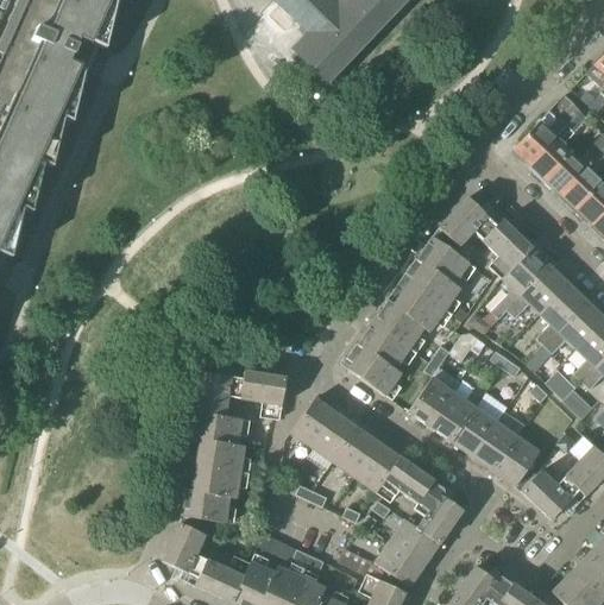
[(20,0),(0,46),(0,48),(6,51),(8,52),(31,0),(20,0)]
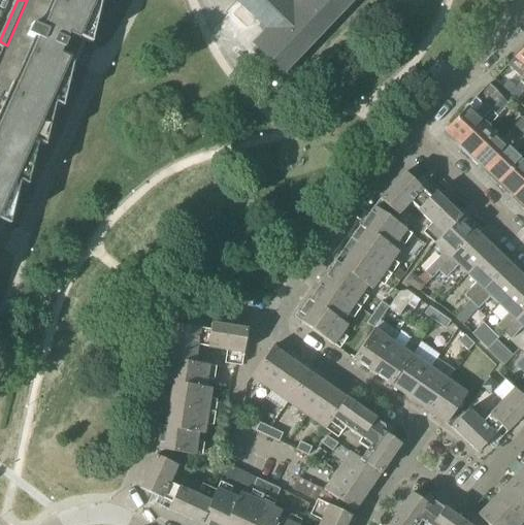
[(0,229),(4,220),(12,223),(22,181),(30,184),(39,141),(47,145),(57,102),(65,105),(75,61),(82,48),(86,38),(94,42),(103,0),(27,0),(7,45),(5,44),(0,57),(1,58),(0,60),(0,229)]
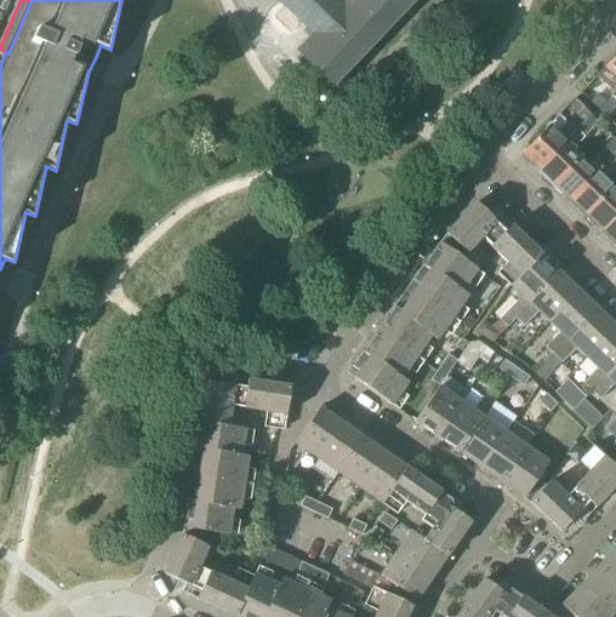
[(301,51),(309,58),(336,84),(415,0),(348,0),(346,3),(343,0),(281,0),(317,34),(301,51)]
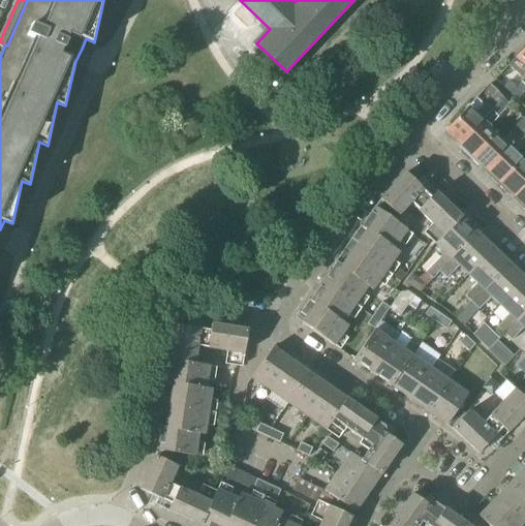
[(506,85),(513,91),(524,79),(524,48),(518,55),(524,61),(524,67),(506,85)]
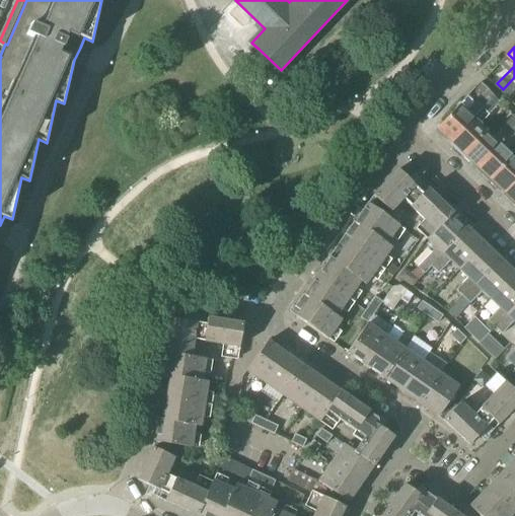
[(514,77),(503,89),(509,94),(514,88),(514,77)]
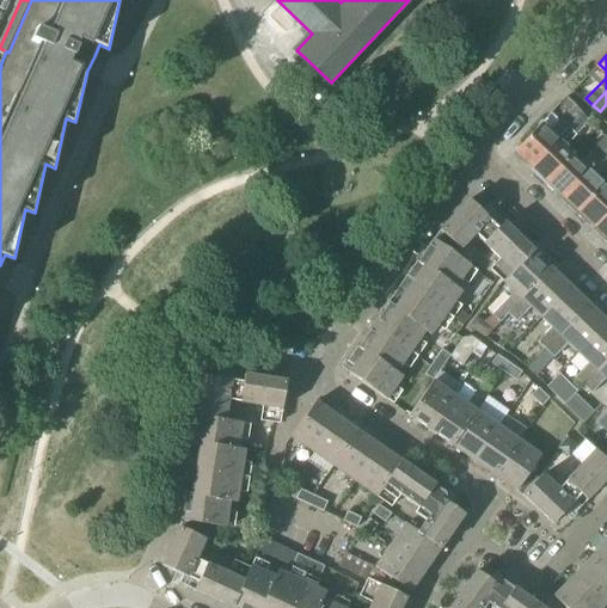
[(587,111),(569,96),(553,111),(544,122),(519,148),(520,149),(519,154),(525,159),(529,159),(537,166),(546,157),(543,154),(551,146),(552,147),(587,111)]
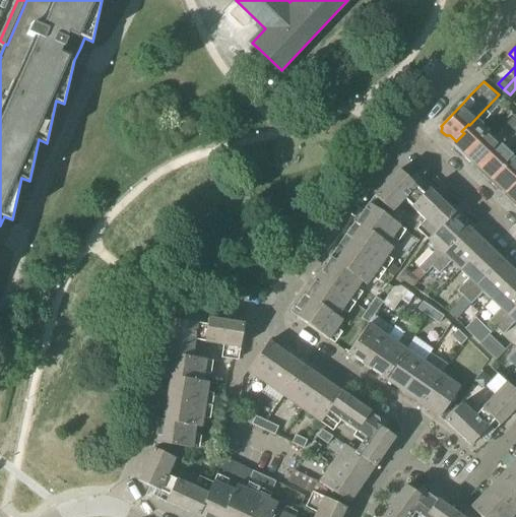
[(466,151),(467,152),(490,130),(482,123),(493,113),(505,101),(499,94),(469,125),(468,124),(461,131),(464,133),(456,141),(459,144),(458,147),(463,151),(466,151)]
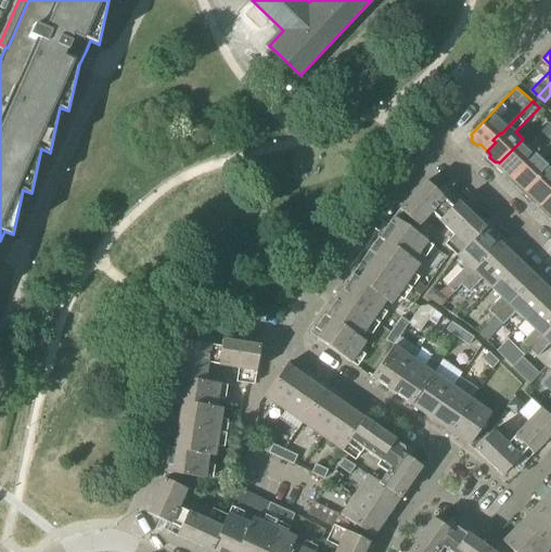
[(509,171),(516,178),(524,170),(521,167),(528,159),(529,161),(550,138),(550,123),(529,145),(523,139),(499,163),(500,163),(500,167),(504,171),(509,171)]
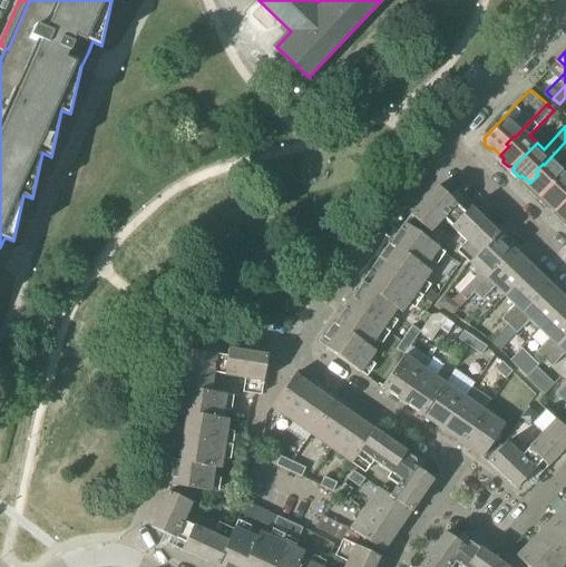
[(542,194),(565,169),(558,163),(565,154),(565,142),(544,165),(543,164),(535,172),(538,175),(530,183),(533,186),(532,189),(537,194),(542,194)]
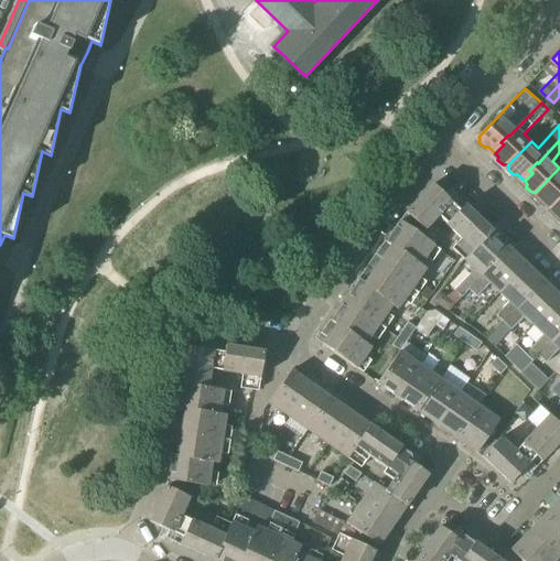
[(545,201),(551,207),(559,200),(559,197),(557,195),(559,193),(559,168),(536,192),(537,193),(537,197),(541,202),(545,201)]
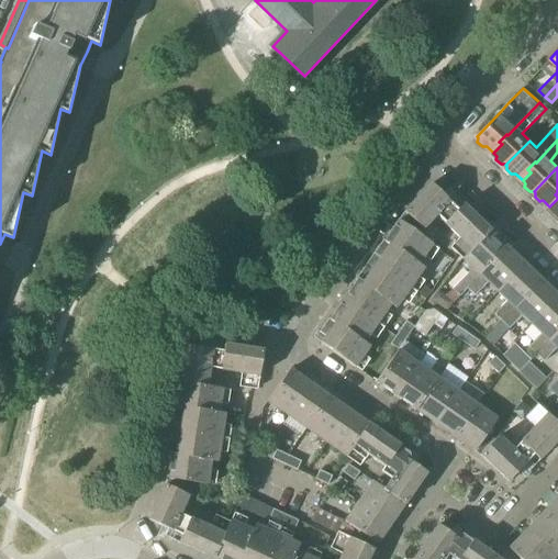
[(465,291),(470,286),(509,245),(466,203),(466,202),(455,192),(457,190),(452,186),(445,192),(434,182),(406,210),(421,223),(425,228),(438,213),(462,236),(454,246),(461,253),(470,243),(475,247),(466,256),(476,266),(458,284),(465,291)]
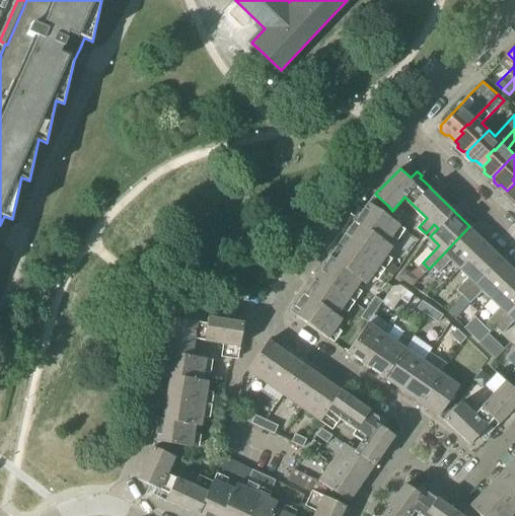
[(384,212),(388,206),(375,194),(358,220),(357,219),(356,221),(388,241),(401,223),(384,212)]
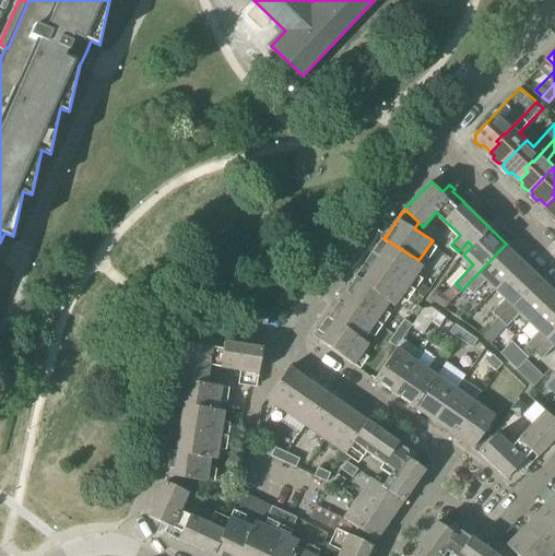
[(424,264),(418,260),(384,238),(370,257),(411,283),(424,264)]
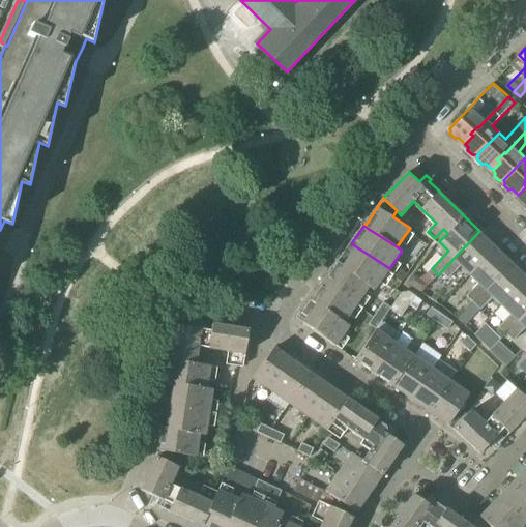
[(479,231),(443,269),(450,277),(463,265),(471,273),(496,246),(479,231)]
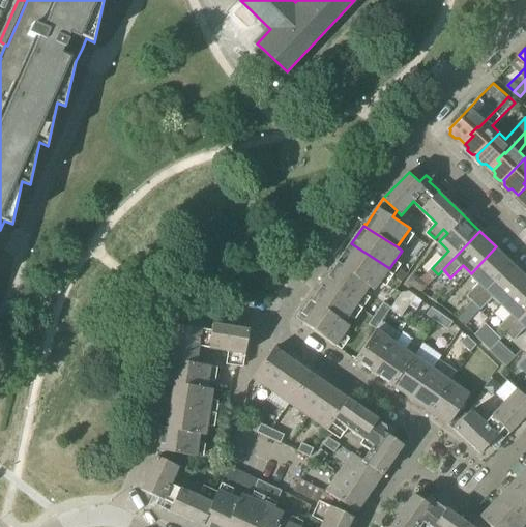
[(377,287),(389,268),(351,243),(339,261),(377,287)]
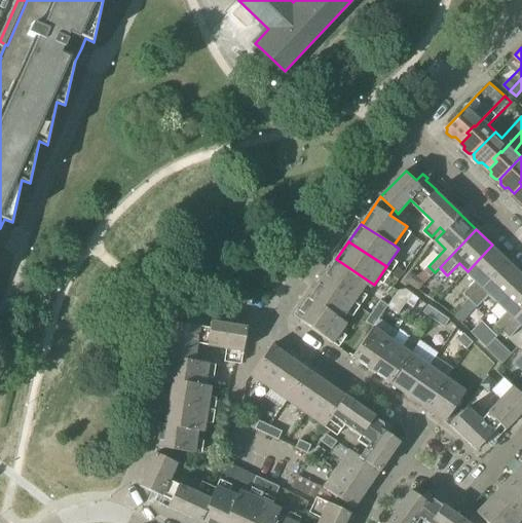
[(465,292),(472,299),(509,260),(492,245),(468,271),(477,279),(465,292)]
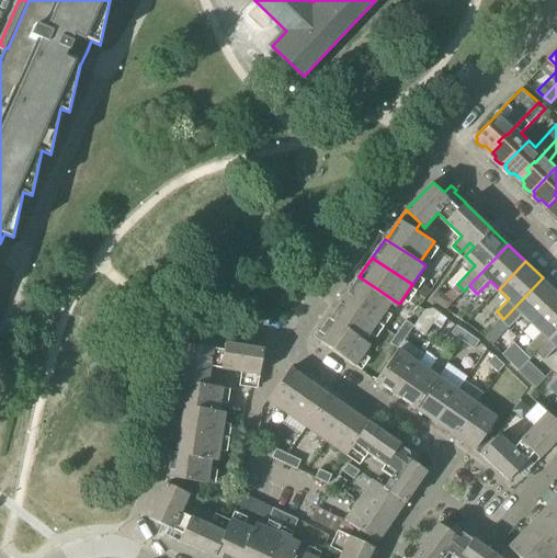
[(398,306),(399,304),(359,276),(357,277),(359,279),(345,297),(379,320),(393,302),(398,306)]
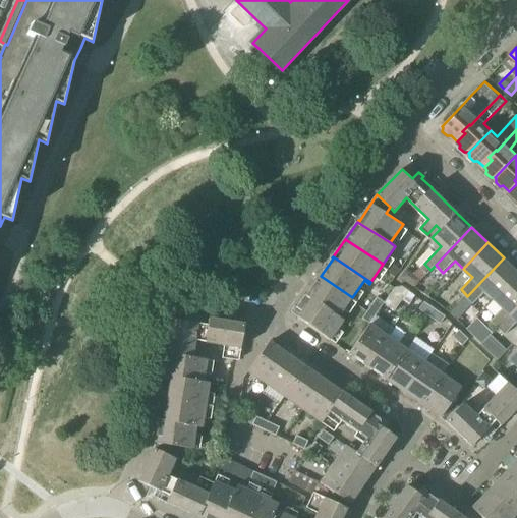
[(486,290),(496,299),(516,278),(516,270),(504,257),(467,296),(474,302),(486,290)]
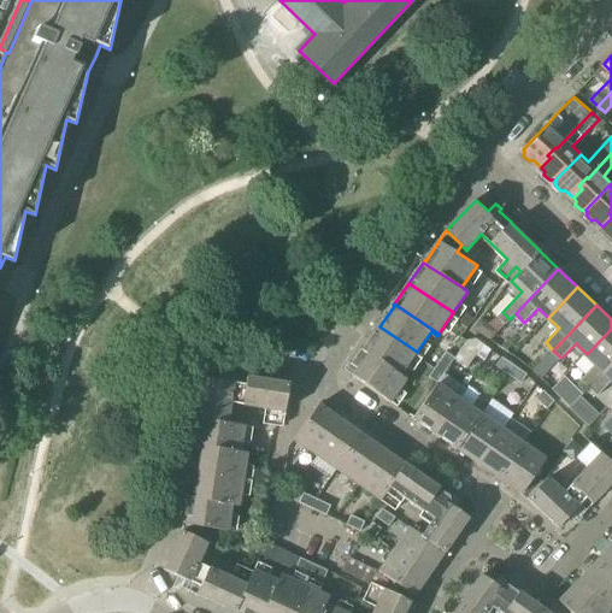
[(484,318),(477,328),(495,341),(502,330),(484,318)]
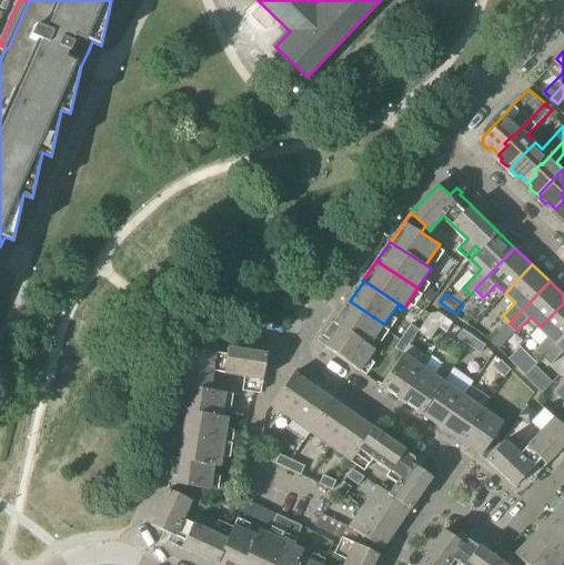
[(370,344),(384,324),(350,301),(336,321),(335,320),(334,321),(370,344)]
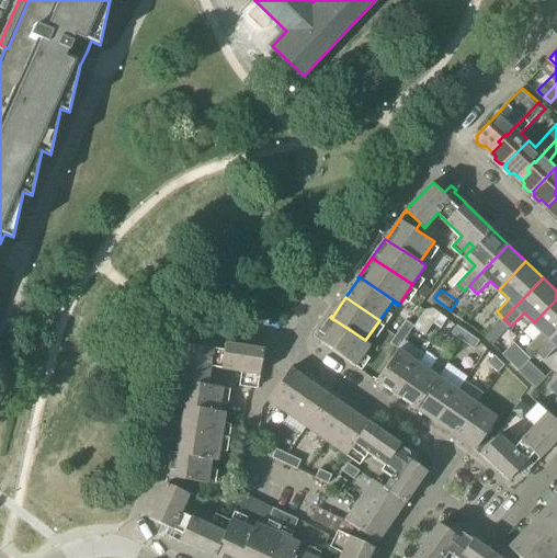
[(531,344),(538,352),(556,332),(556,299),(534,322),(543,331),(531,344)]
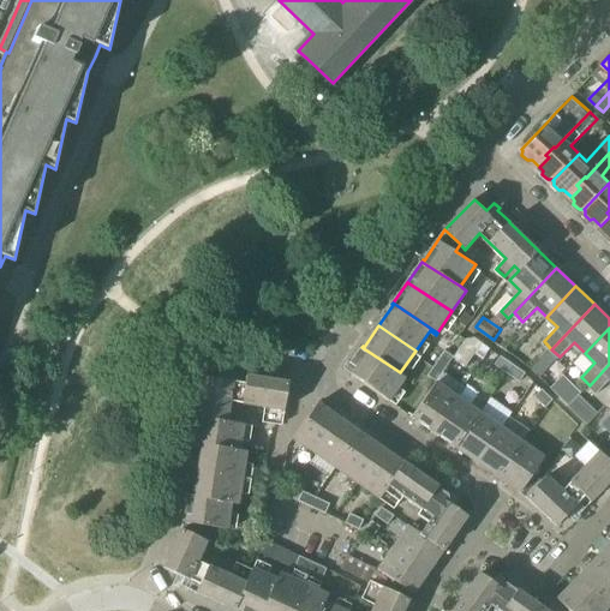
[(468,337),(456,355),(455,357),(468,365),(484,341),(477,336),(468,337)]
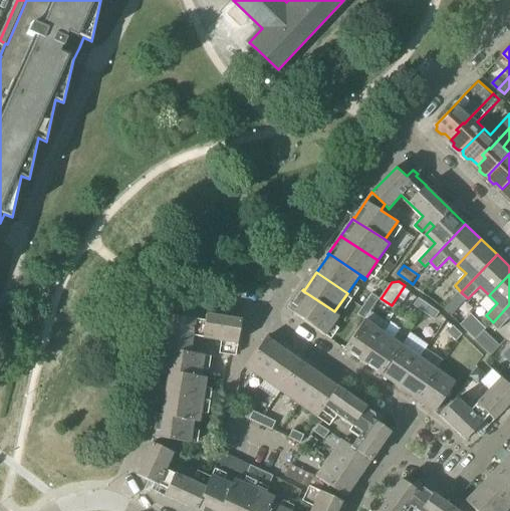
[(340,314),(334,311),(302,290),(299,295),(295,301),(293,300),(289,305),(297,310),(296,312),(326,333),(340,314)]
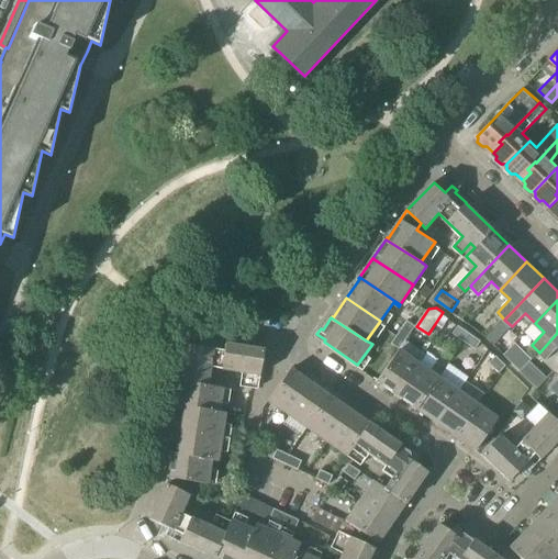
[(409,320),(399,334),(406,341),(416,326),(417,325),(409,320)]
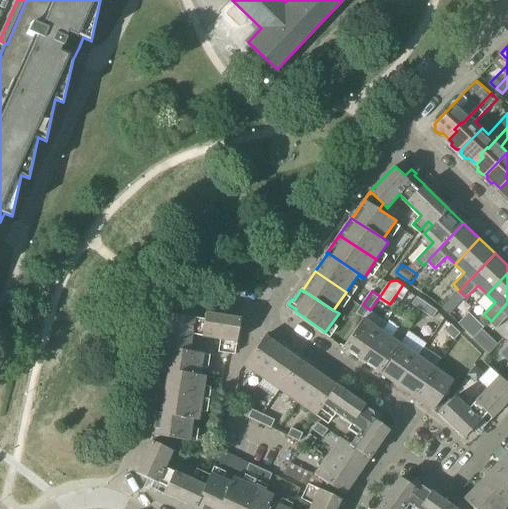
[(459,292),(445,306),(453,313),(466,299),(459,292)]
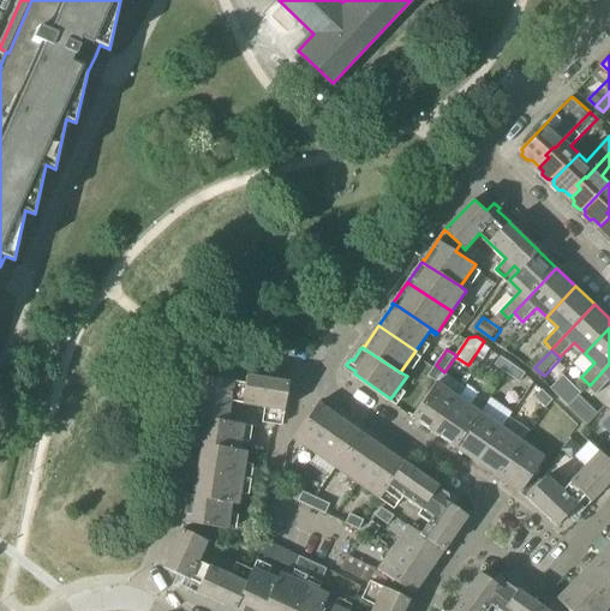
[(497,363),(509,372),(515,363),(503,354),(497,363)]
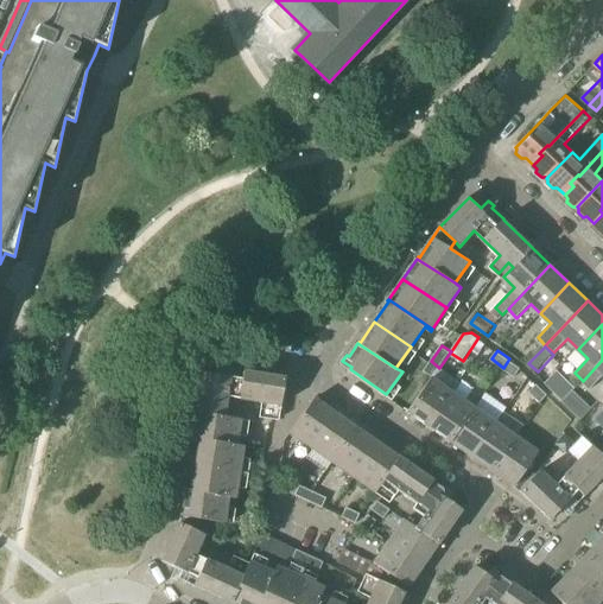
[(509,358),(503,368),(515,376),(522,368),(509,358)]
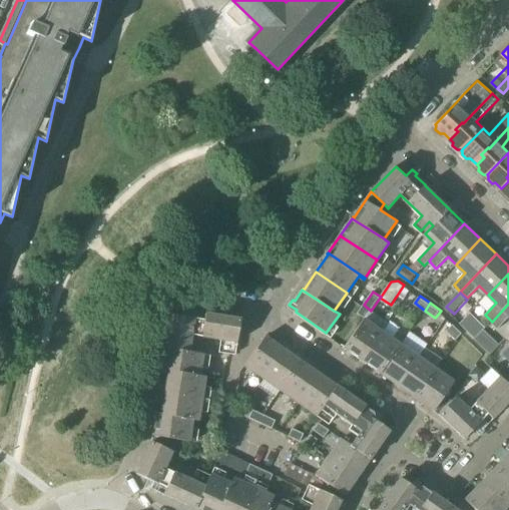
[(508,304),(492,322),(499,328),(508,318),(508,304)]
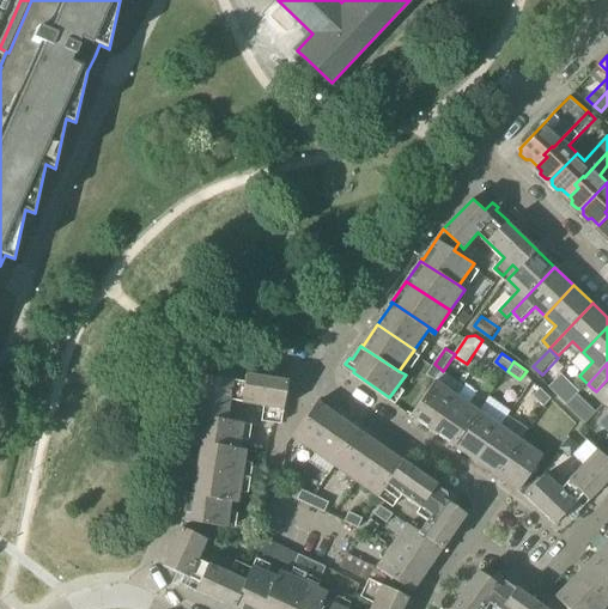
[(443,371),(435,364),(429,372),(437,378),(443,371)]
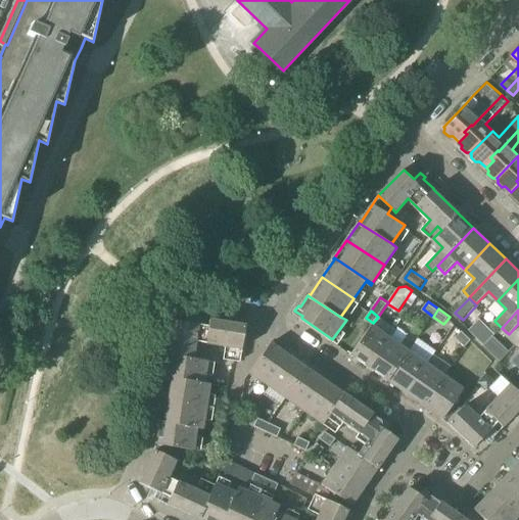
[(177,320),(171,355),(194,358),(197,341),(228,345),(226,358),(241,360),(247,325),(213,319),(213,318),(197,316),(198,314),(191,313),(190,322),(177,320)]
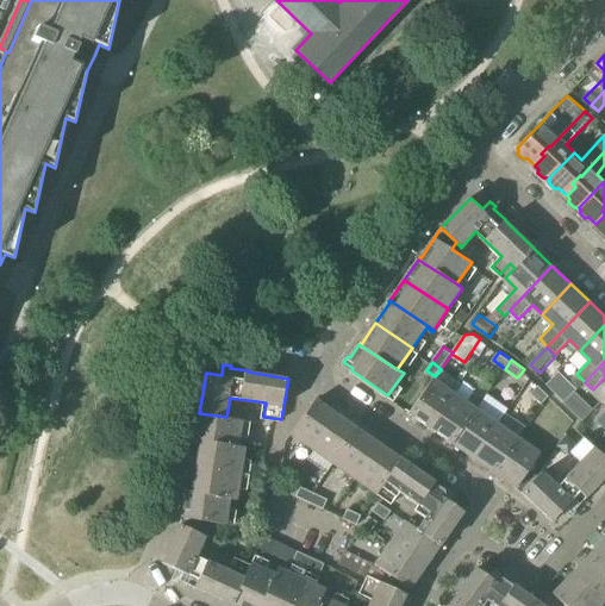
[(411,412),(432,426),(456,393),(435,378),(411,412)]
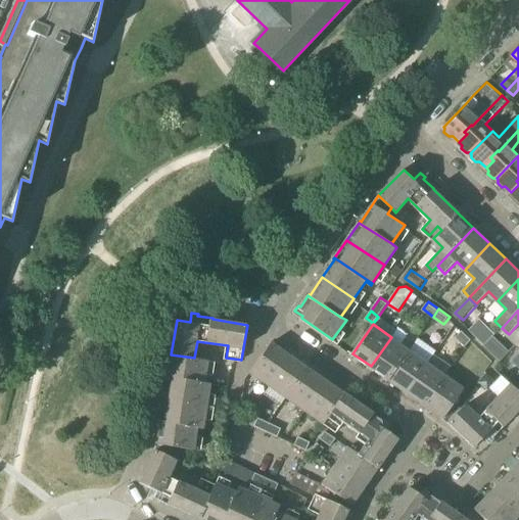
[(457,336),(466,345),(473,339),(463,330),(457,336)]
